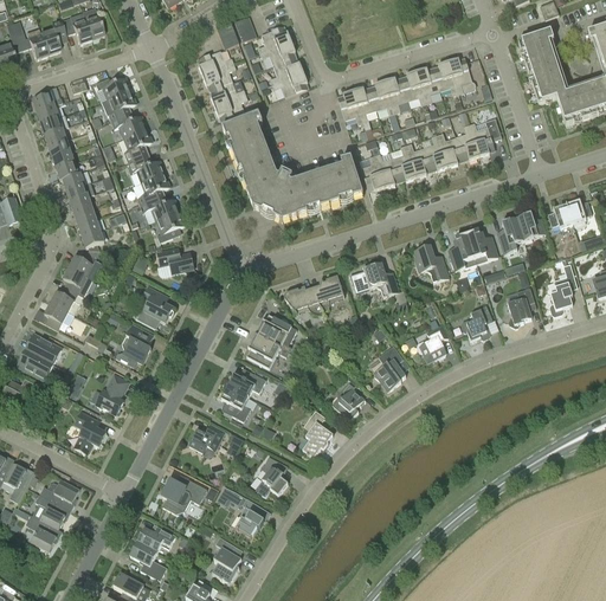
[(540,6),(545,19),(559,14),(554,0),(540,6)]
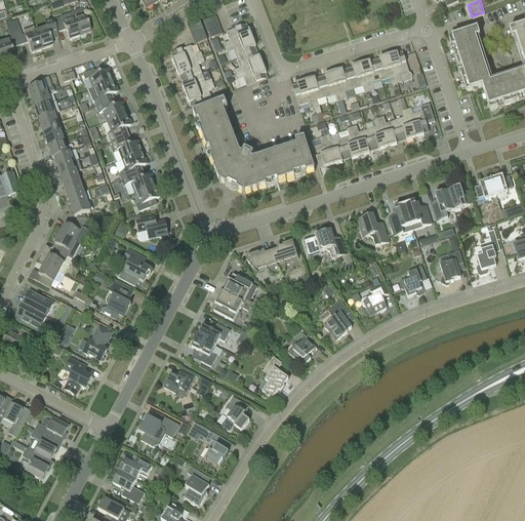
[(61,13),(62,18),(69,38),(79,34),(73,15),(71,10),(61,13)]
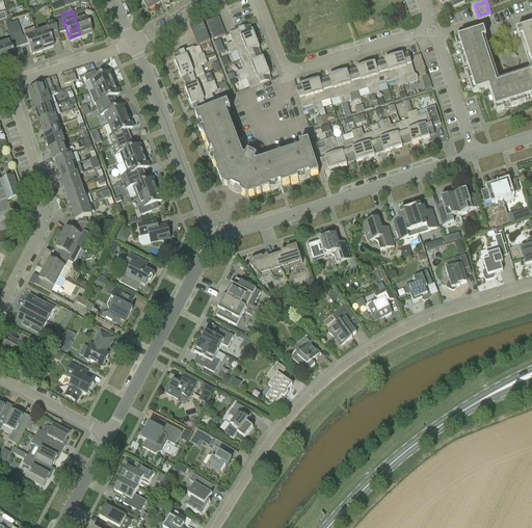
[(74,16),(80,34),(91,31),(85,11),(74,16)]
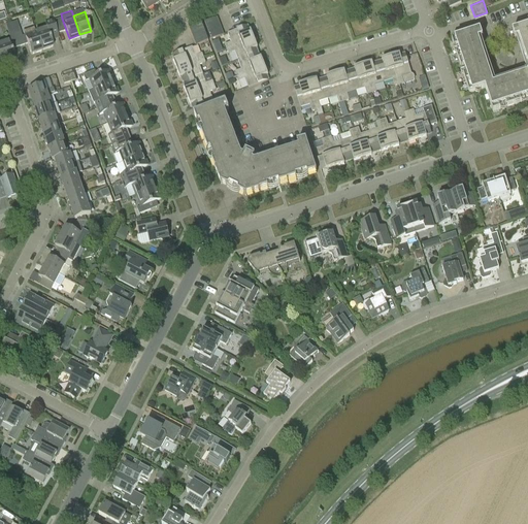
[(217,13),(204,19),(206,25),(219,20),(217,13)]
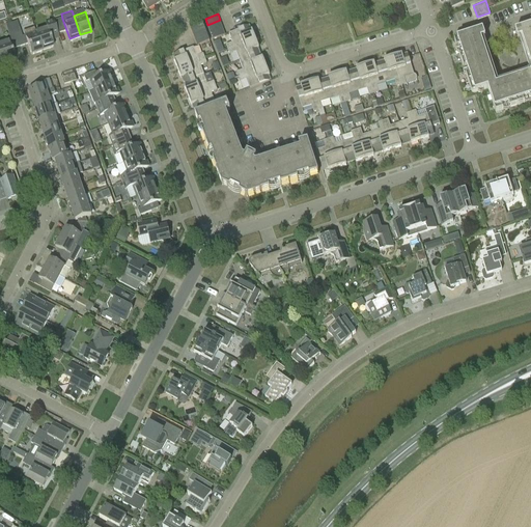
[(63,27),(59,16),(53,18),(57,29),(63,27)]
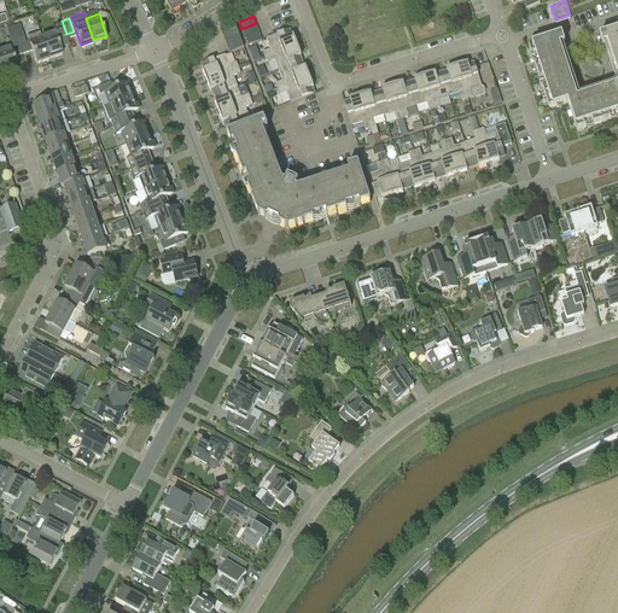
[(54,23),(59,36),(66,34),(62,21),(54,23)]
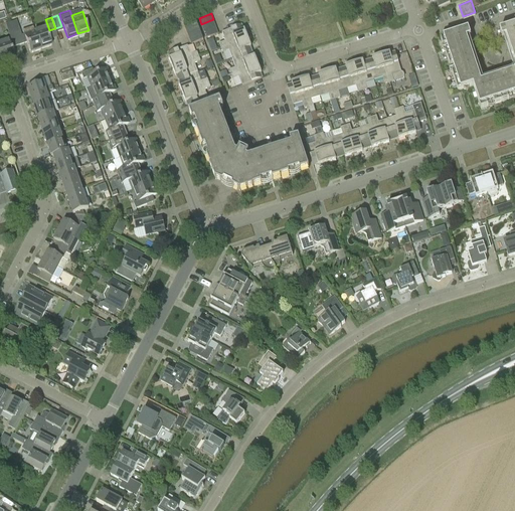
[(196,19),(185,24),(187,29),(199,25),(196,19)]
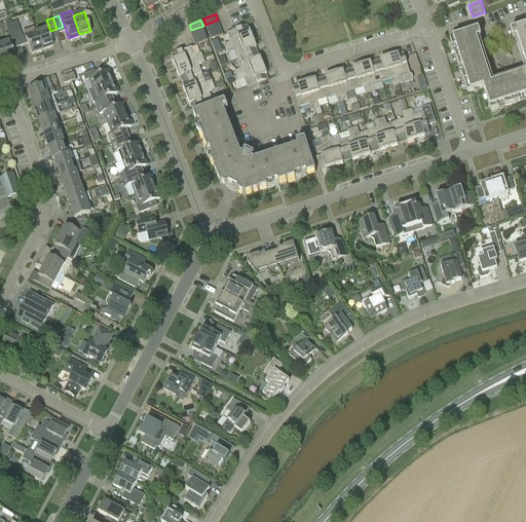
[(209,30),(220,26),(218,20),(205,25),(209,30)]
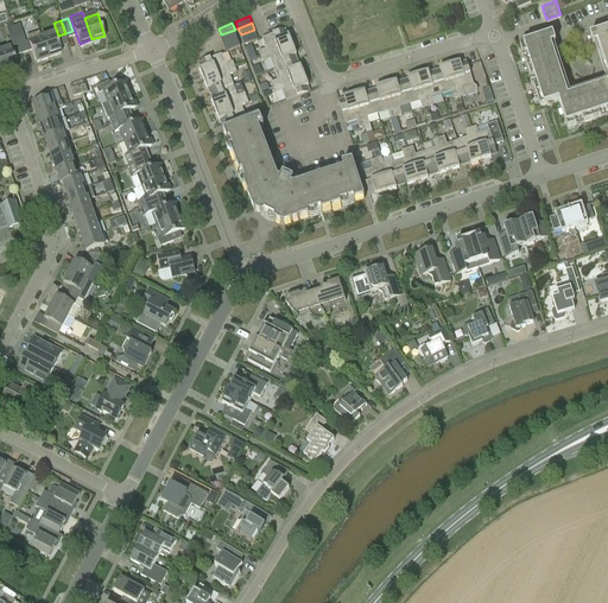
[(261,54),(291,42),(292,40),(289,31),(286,32),(284,26),(263,35),(266,45),(259,48),(261,54)]
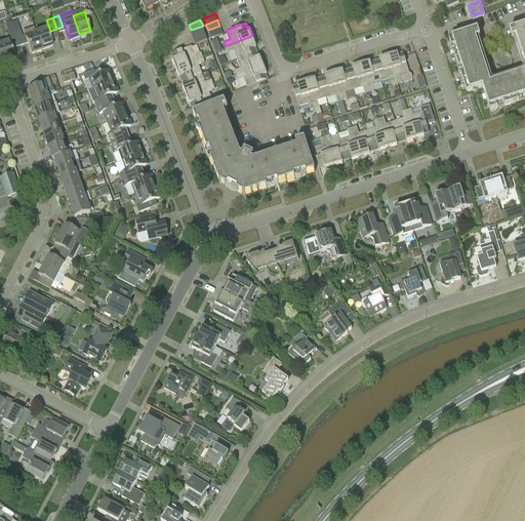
[(449,36),(458,65),(461,65),(463,70),(460,72),(467,89),(482,84),(490,108),(524,95),(524,23),(510,28),(512,36),(516,34),(524,61),(524,69),(490,81),(476,36),(480,34),(477,27),(449,36)]
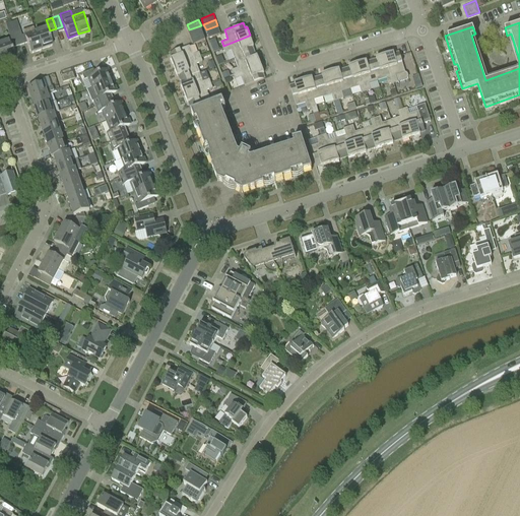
[(35,27),(42,47),(52,43),(46,24),(35,27)]
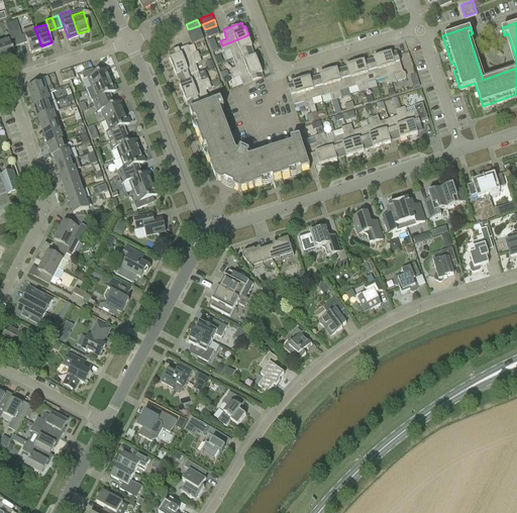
[(190,35),(202,30),(200,25),(188,29),(190,35)]
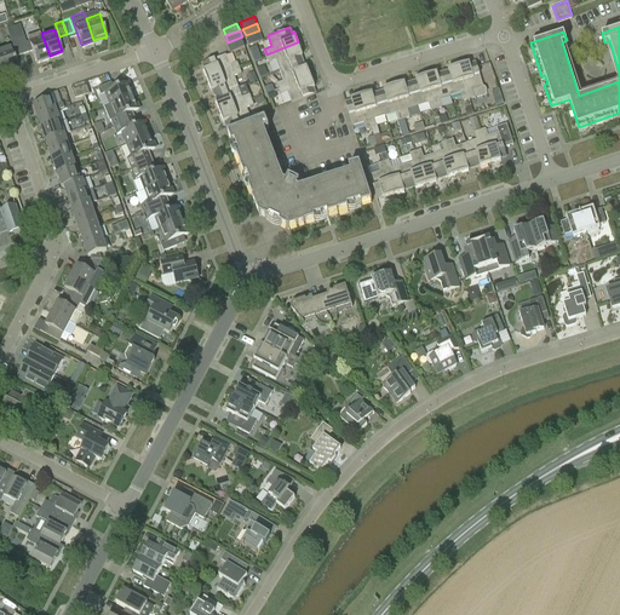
[(248,42),(263,36),(259,30),(246,35),(248,42)]
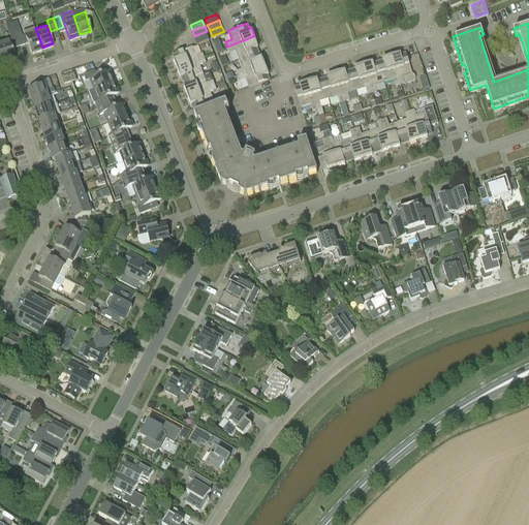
[(25,40),(21,28),(14,30),(19,42),(25,40)]
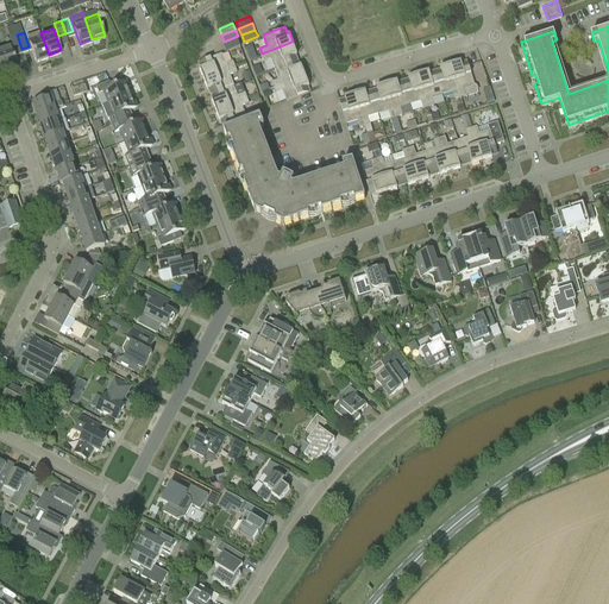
[(49,55),(41,32),(29,37),(36,60),(49,55)]
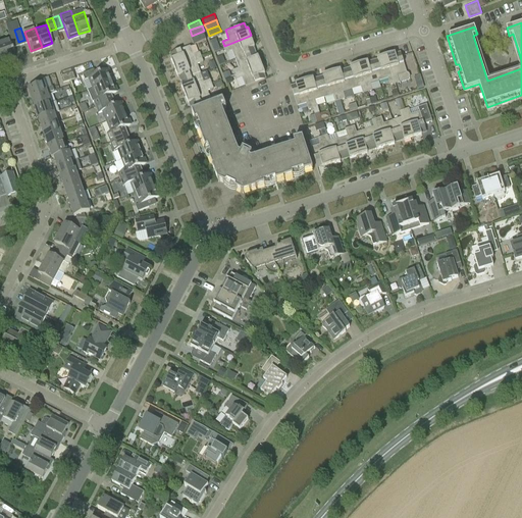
[(9,32),(13,44),(18,42),(14,30),(9,32)]
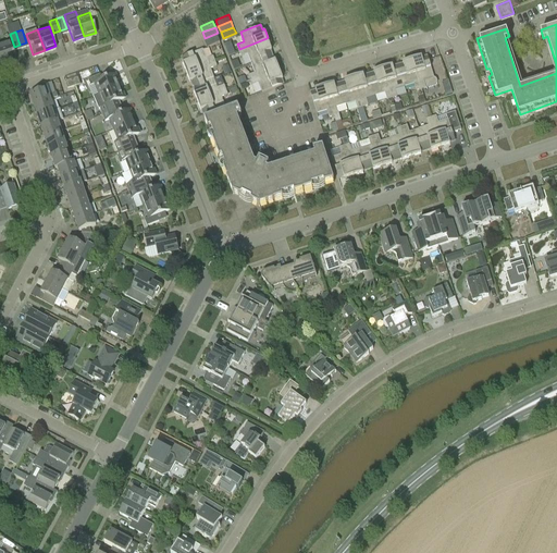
[(207,45),(220,39),(218,33),(205,38),(207,45)]
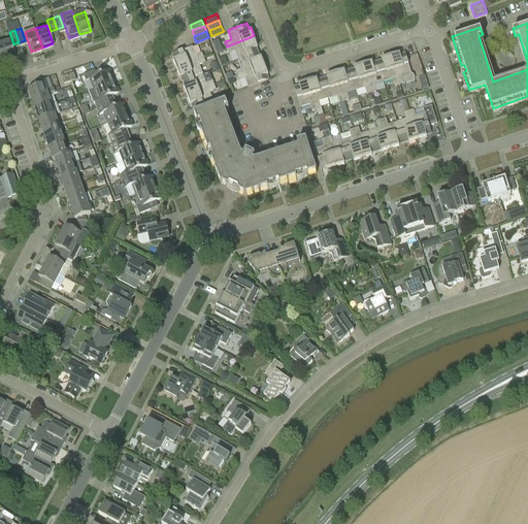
[(238,57),(243,55),(257,50),(255,45),(257,44),(254,35),(253,36),(227,46),(228,51),(235,48),(238,57)]
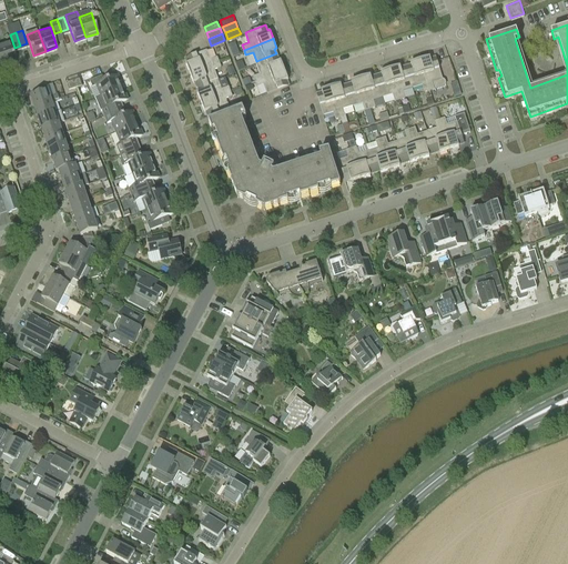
[(0,42),(0,53),(4,66),(16,61),(9,40),(0,42)]
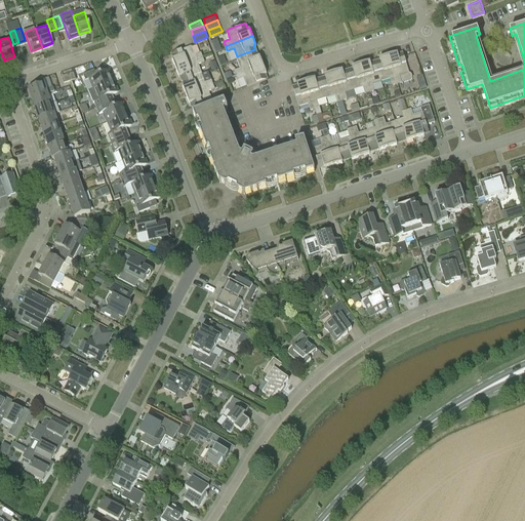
[(172,50),(174,55),(172,56),(175,65),(202,54),(201,50),(194,52),(191,43),(172,50)]
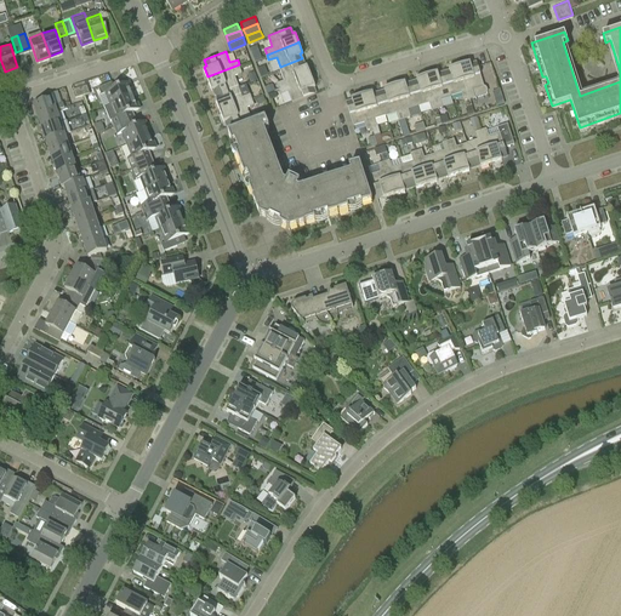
[(279,86),(311,73),(307,63),(305,64),(302,58),(286,64),(280,67),(284,78),(277,80),(279,86)]
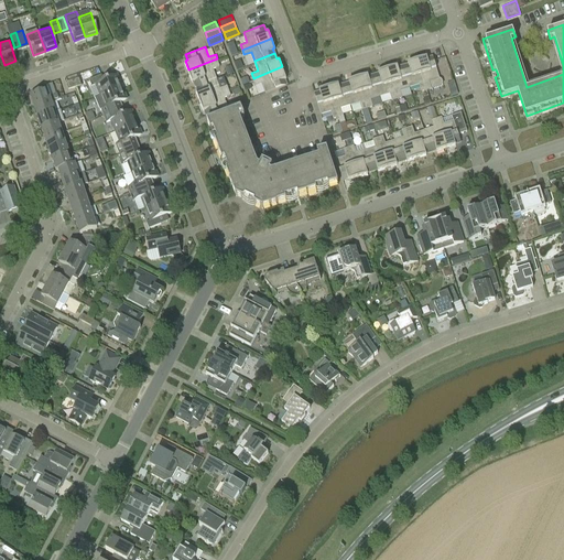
[(418,56),(426,87),(442,83),(442,81),(443,79),(442,77),(441,76),(440,75),(433,54),(427,56),(426,54),(418,56)]
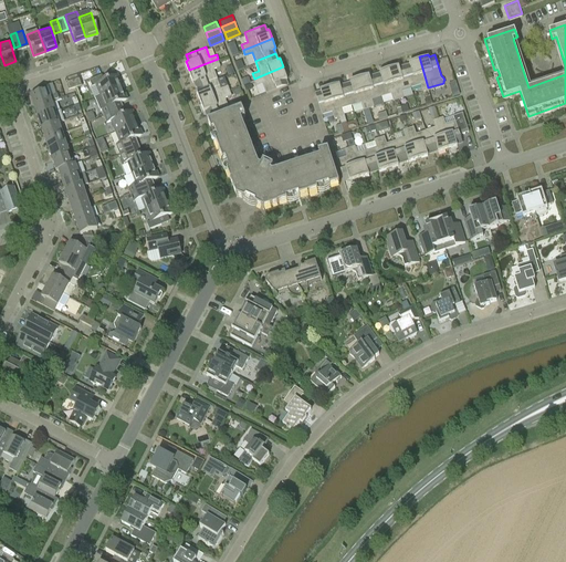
[(405,64),(411,84),(420,82),(422,89),(428,87),(419,56),(409,60),(410,62),(405,64)]
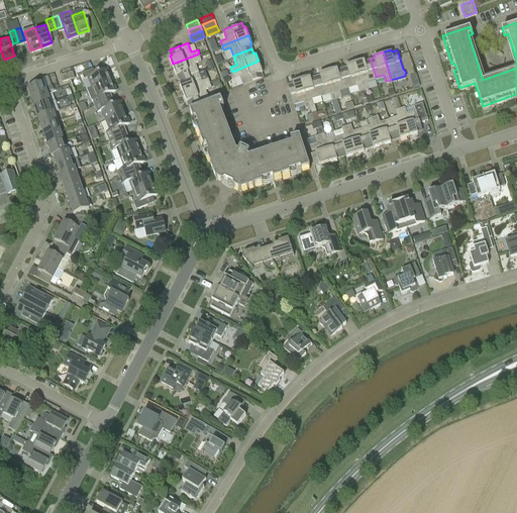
[(180,77),(198,70),(195,61),(201,59),(199,54),(173,64),(176,73),(178,72),(180,77)]
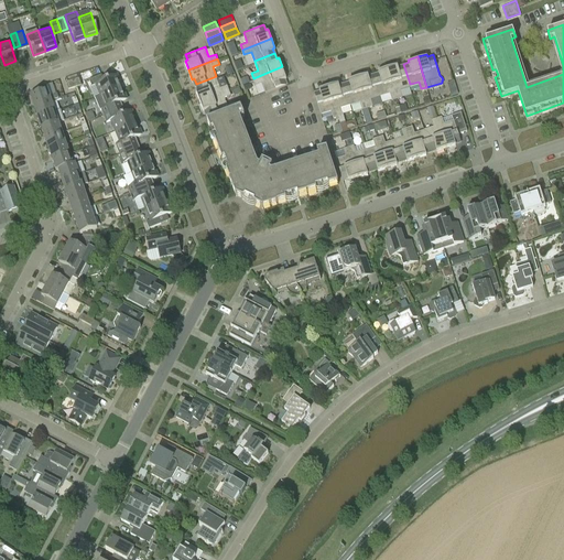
[(388,66),(397,93),(397,96),(402,94),(400,87),(410,84),(403,64),(398,65),(398,63),(388,66)]
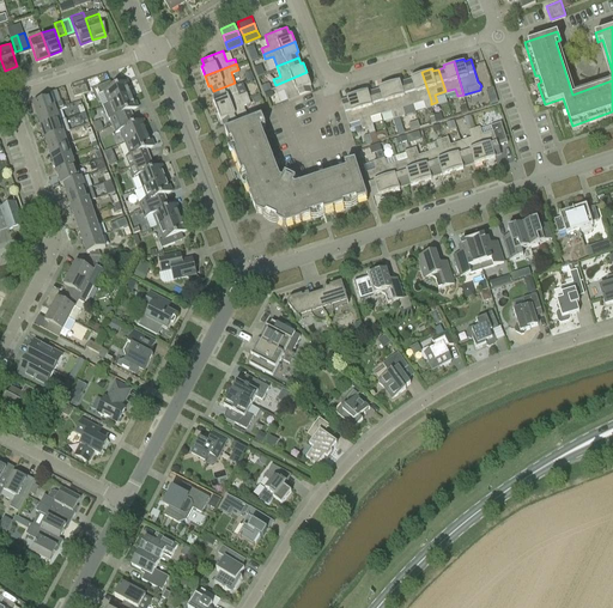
[(289,98),(310,90),(309,84),(311,83),(307,72),(275,85),(278,90),(285,87),(289,98)]
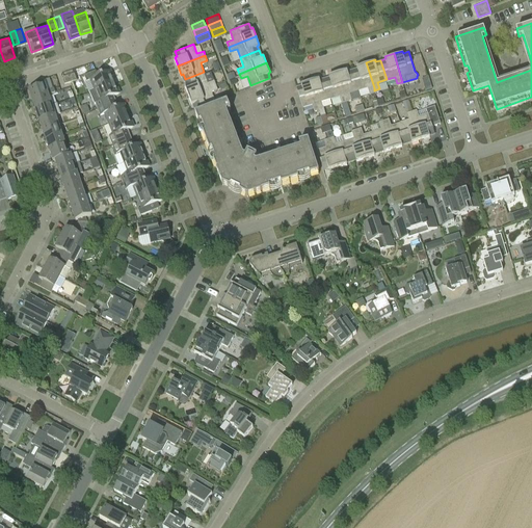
[(352,69),(358,87),(368,85),(370,91),(374,90),(374,87),(366,62),(356,64),(357,67),(352,69)]
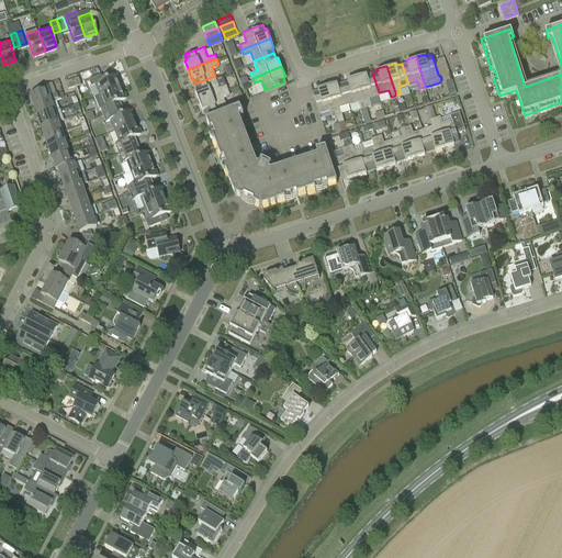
[(101,71),(89,76),(91,82),(96,81),(100,92),(122,84),(116,71),(103,77),(101,71)]
